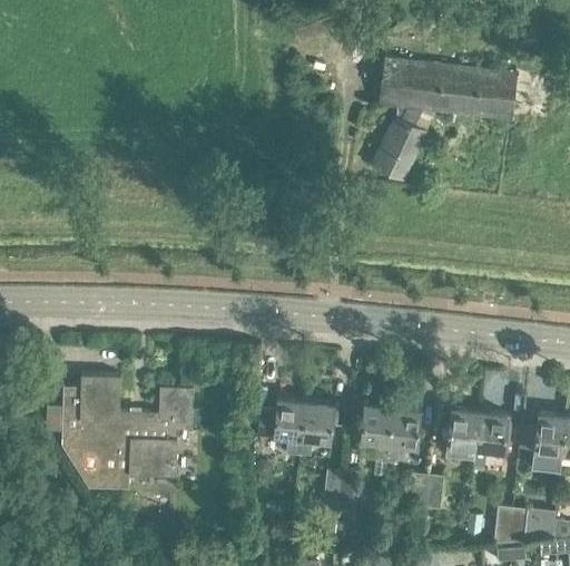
[(379,106),(406,108),(421,110),(510,120),(516,74),(384,59),(379,106)]
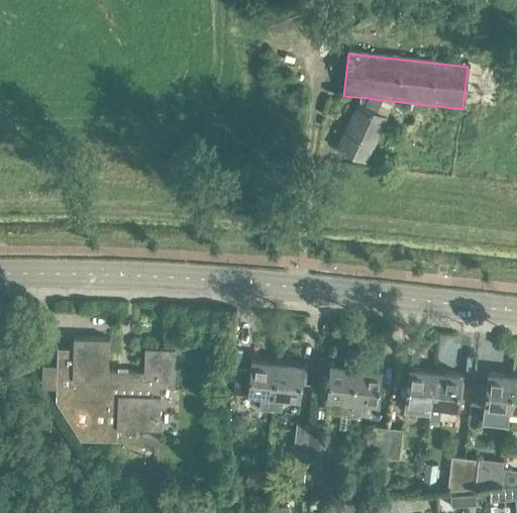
[(382,100),(369,98),(364,109),(358,107),(338,149),(366,163),(386,120),(375,114),(382,100)]
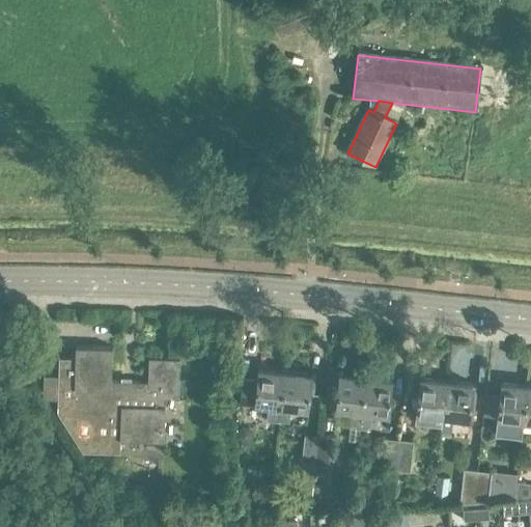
[(59,361),(57,417),(83,455),(119,456),(119,443),(131,443),(131,442),(162,443),(163,412),(164,412),(164,410),(163,410),(163,401),(177,401),(178,363),(148,362),(147,386),(110,384),(111,351),(76,350),(75,361),(59,361)]
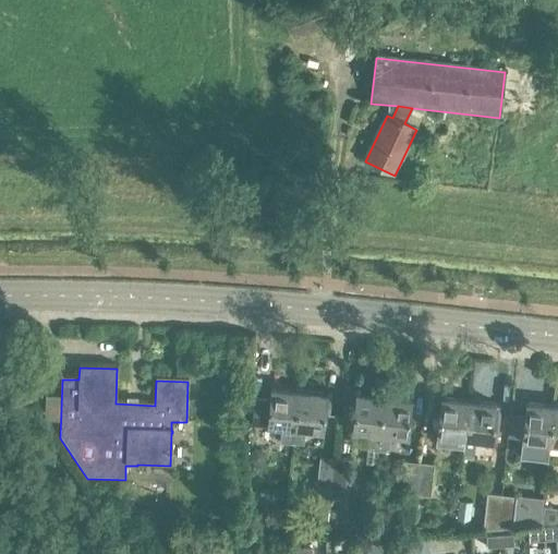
[(292,446),(298,395),(270,392),(269,404),(254,402),(252,426),(281,430),(279,445),(292,446)]
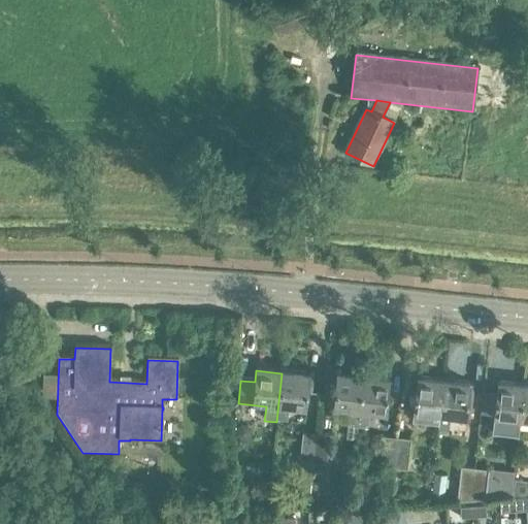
[(308,375),(282,373),(276,422),(287,423),(289,408),(304,411),(306,395),(310,395),(312,377),(308,377),(308,375)]
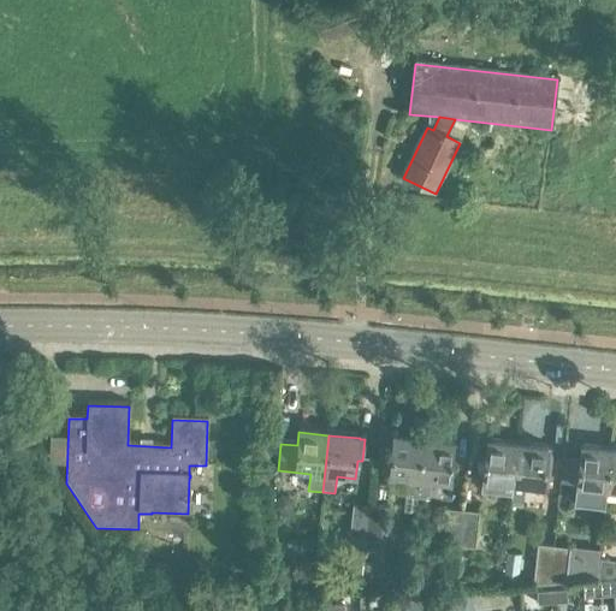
[(406,499),(416,500),(422,442),(392,438),(389,478),(407,480),(406,499)]
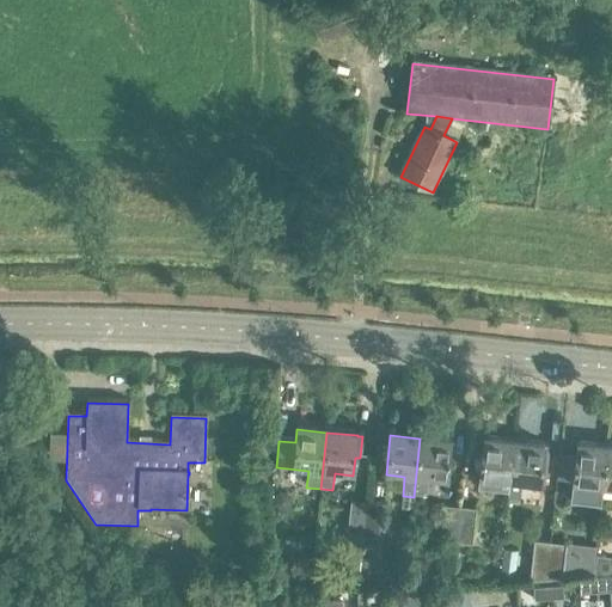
[(451,441),(420,439),(414,497),(426,498),(428,479),(446,482),(451,441)]
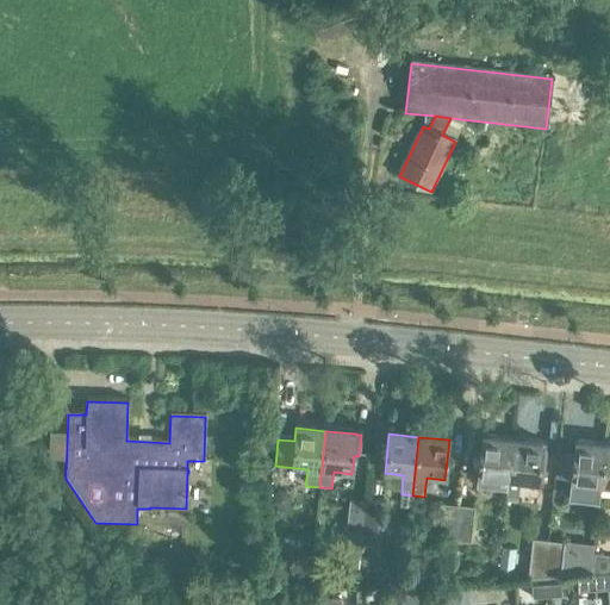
[(508,493),(512,442),(481,438),(481,440),(477,438),(474,460),(479,461),(477,491),(506,493),(508,493)]
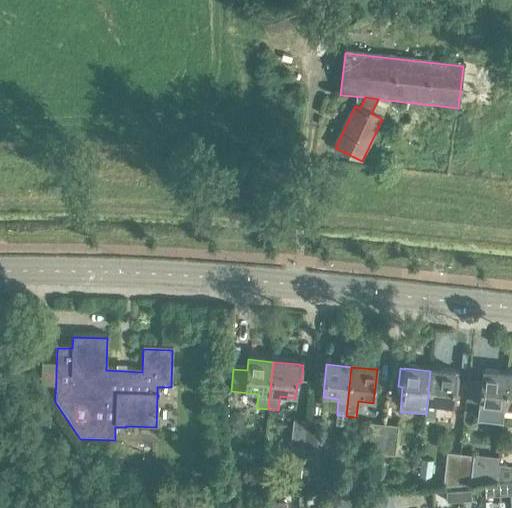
[(425,414),(424,417),(435,418),(436,405),(451,407),(455,407),(459,375),(455,375),(455,374),(430,371),(426,414),(425,414)]
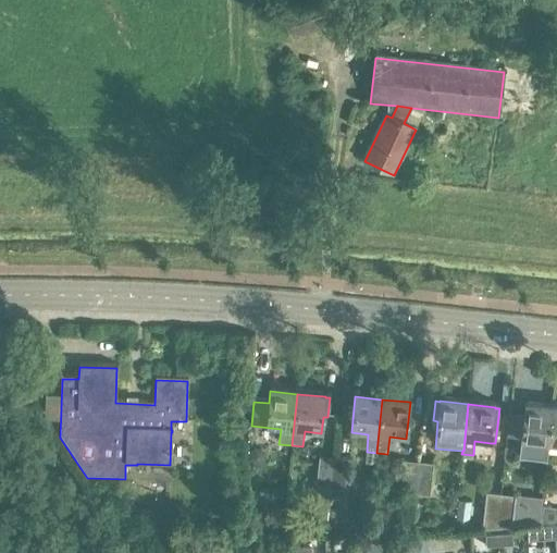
[(547,463),(549,445),(553,409),(525,406),(521,442),(519,459),(547,463)]
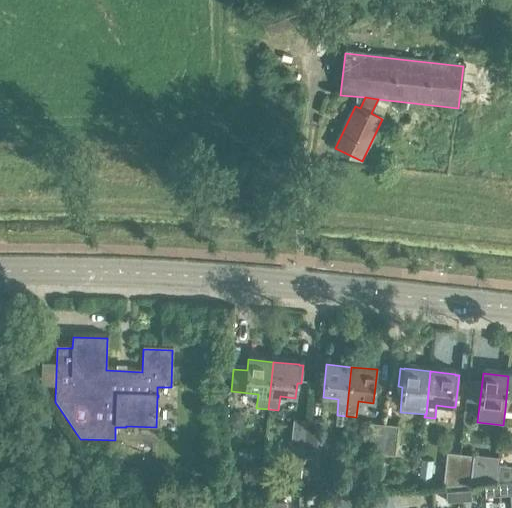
[(466,403),(479,405),(482,383),(468,381),(466,403)]
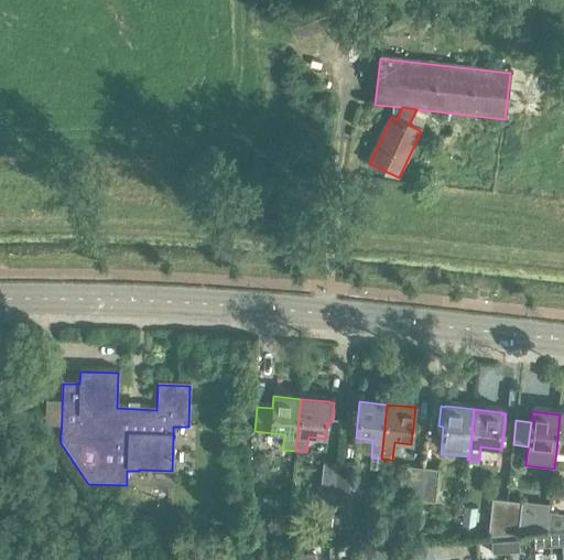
[(334,498),(337,466),(323,465),(320,497),(334,498)]
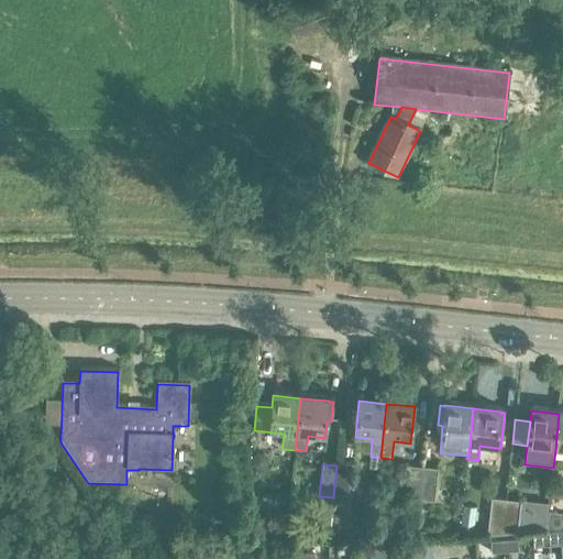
[(352,467),(337,466),(333,497),(348,499),(352,467)]
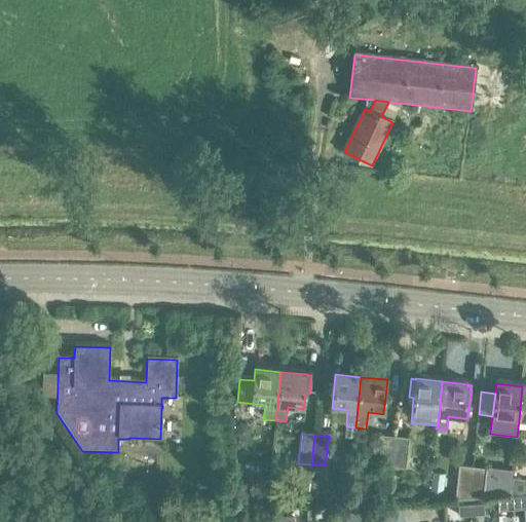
[(391,469),(395,439),(381,438),(378,468),(391,469)]
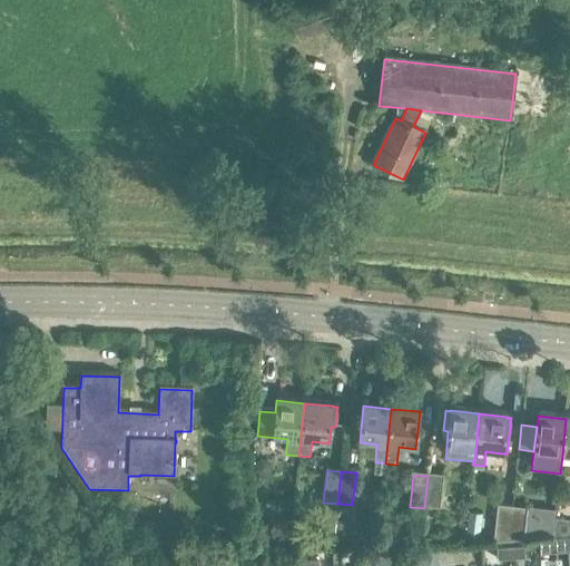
[(443,478),(428,476),(424,508),(439,510),(443,478)]
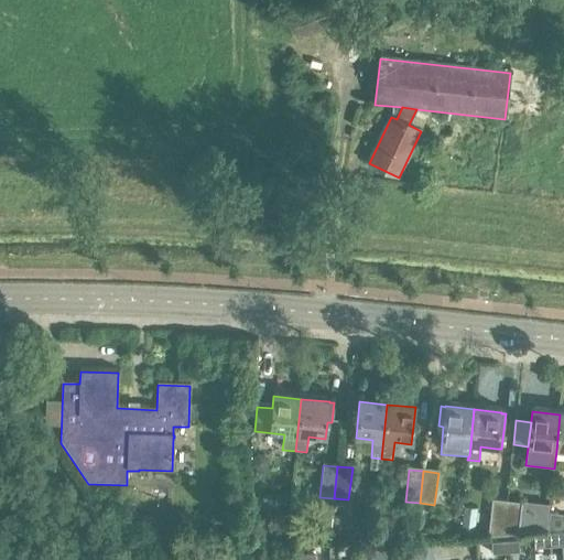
[(488,539),(503,538),(507,504),(492,502),(488,539)]
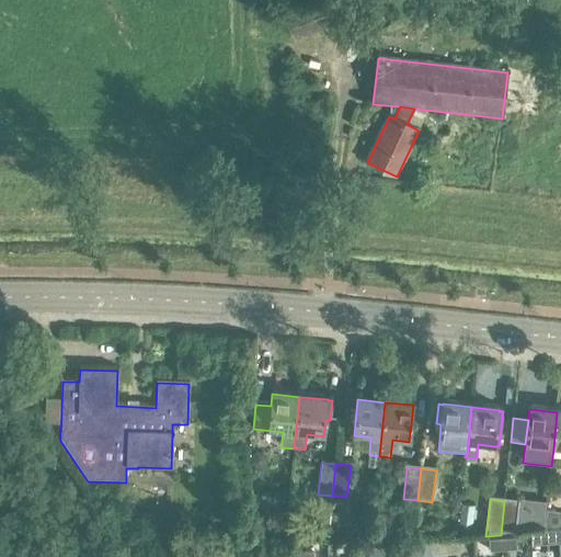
[(504,501),(501,535),(515,534),(518,502),(504,501)]
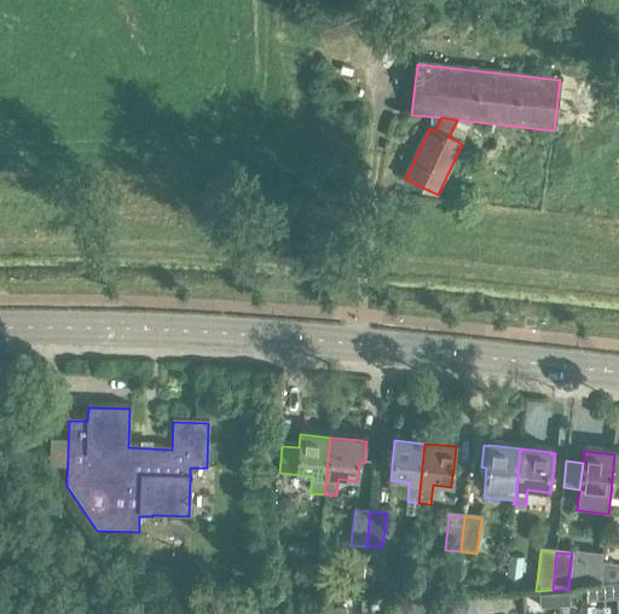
[(554,597),(555,610),(570,609),(568,596),(554,597)]
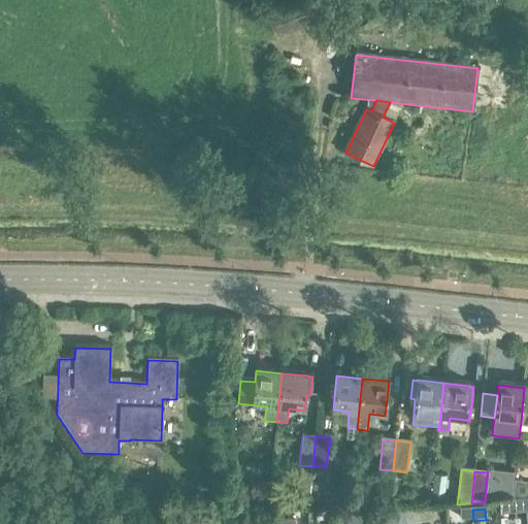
[(460,521),(473,521),(472,510),(460,511),(460,521)]
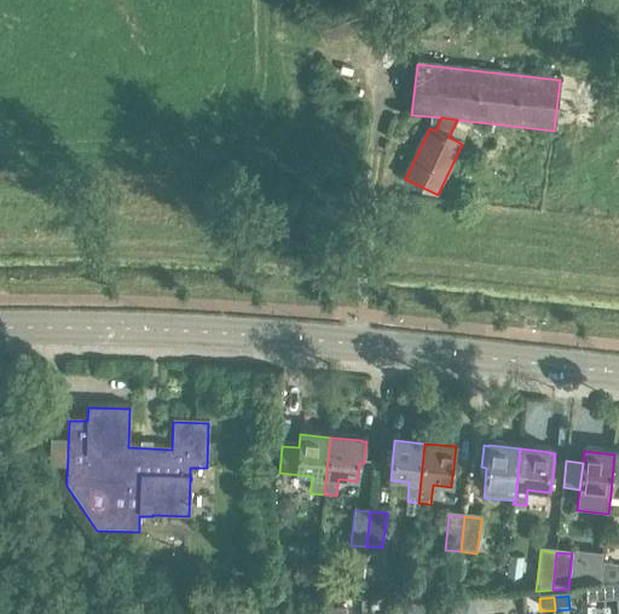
[(492,613),(492,601),(476,602),(478,613),(492,613)]
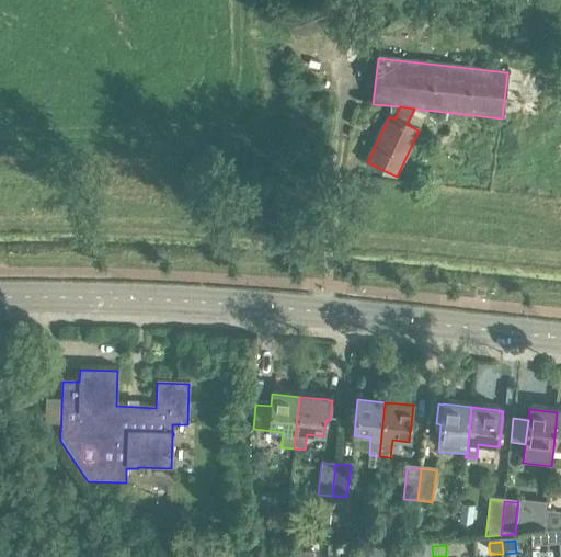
[(446,545),(446,556),(460,556),(459,545),(446,545)]
